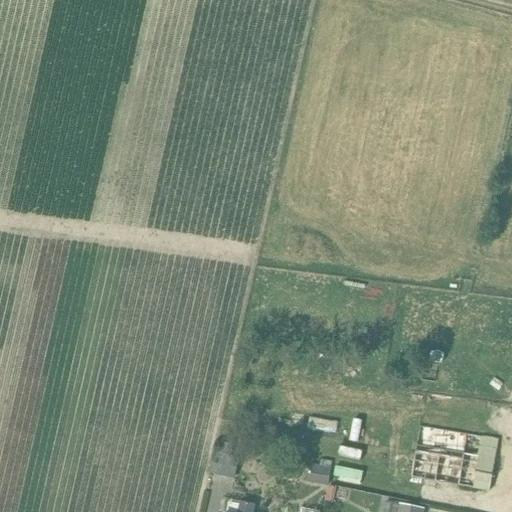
[(444,363),(445,354),(433,352),(432,361),(444,363)]
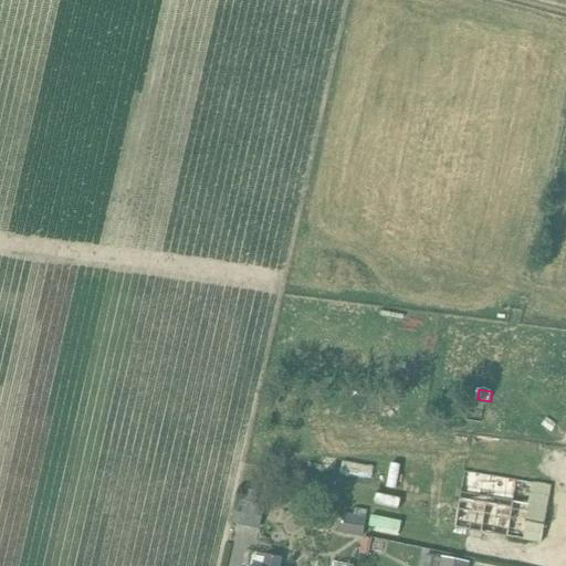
[(552,485),(464,471),(454,528),(542,543),(552,485)]
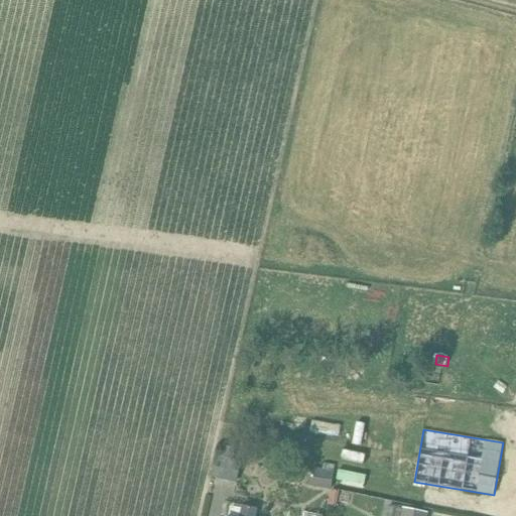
[(240,462),(217,458),(213,477),(237,482),(240,462)]
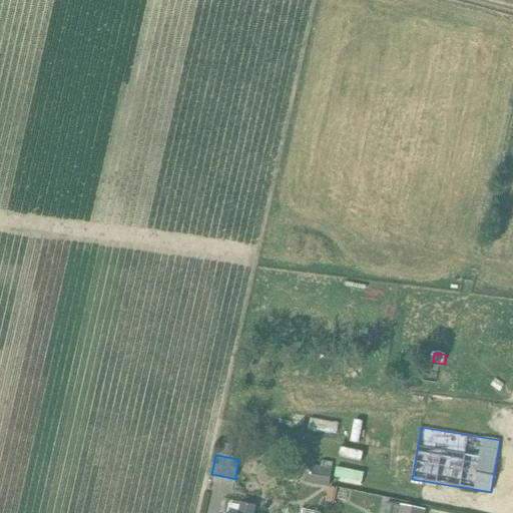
[(290,480),(299,482),(302,466),(293,464),(290,480)]
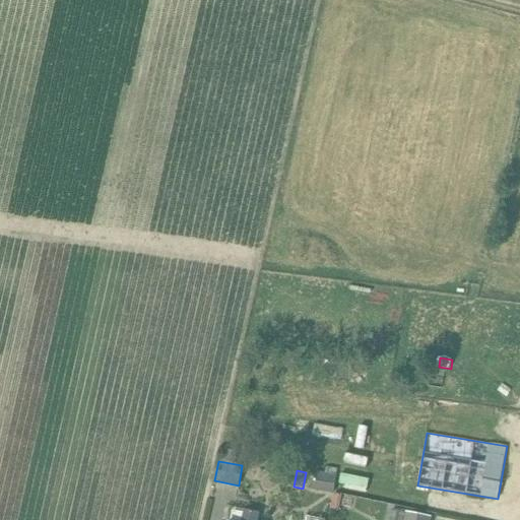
[(316,471),(313,490),(334,494),(335,474),(316,471)]
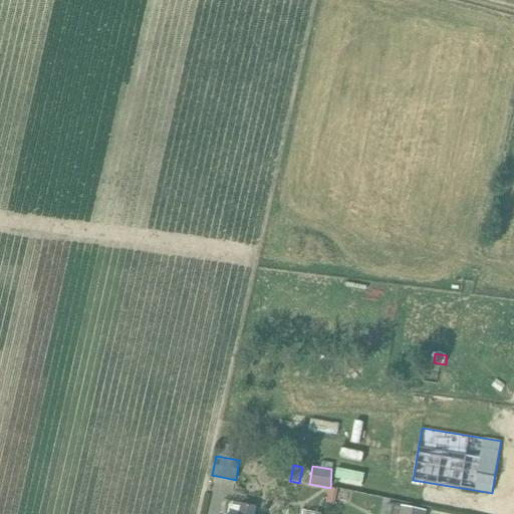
[(334,479),(362,486),(365,474),(337,466),(334,479)]
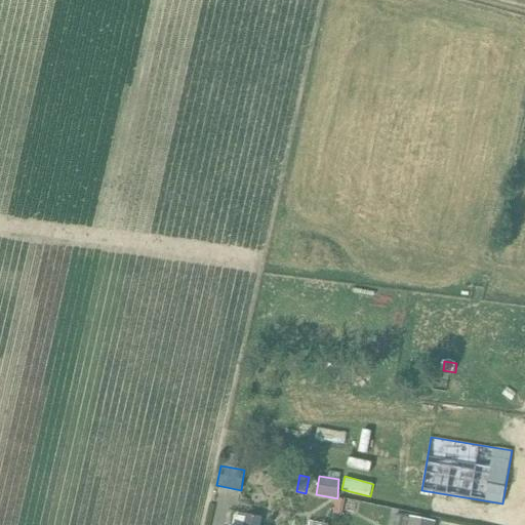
[(334,512),(342,514),(346,499),(337,498),(334,512)]
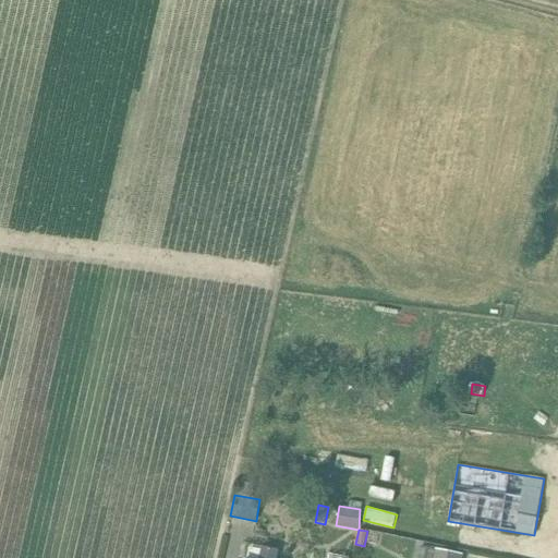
[(262,557),(277,557),(279,552),(264,548),(262,557)]
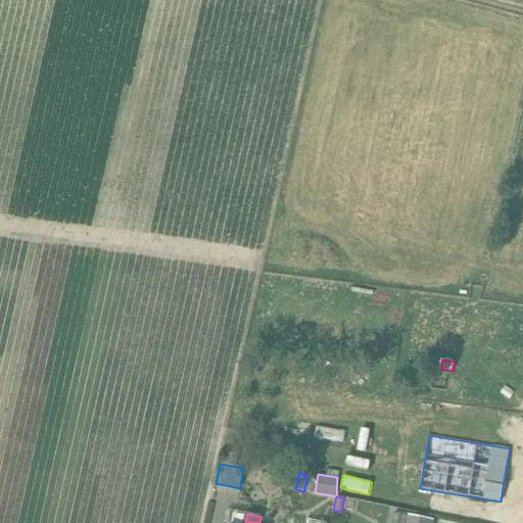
[(408,517),(393,514),(390,522),(432,522),(433,519),(408,514),(408,517)]
